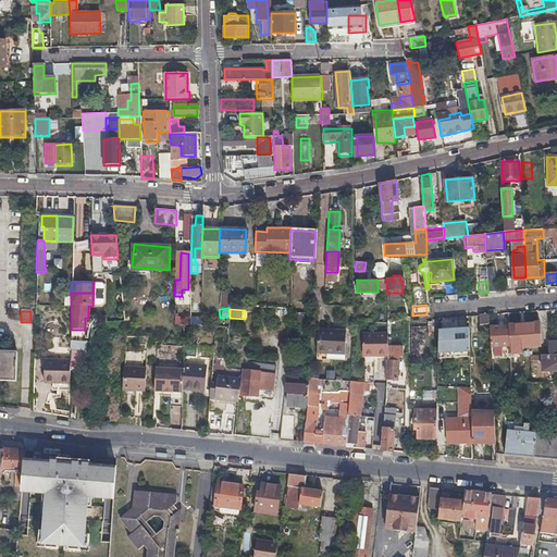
[(508,325),(509,346),(510,351),(517,350),(516,339),(520,339),(518,312),(508,312),(508,325)]
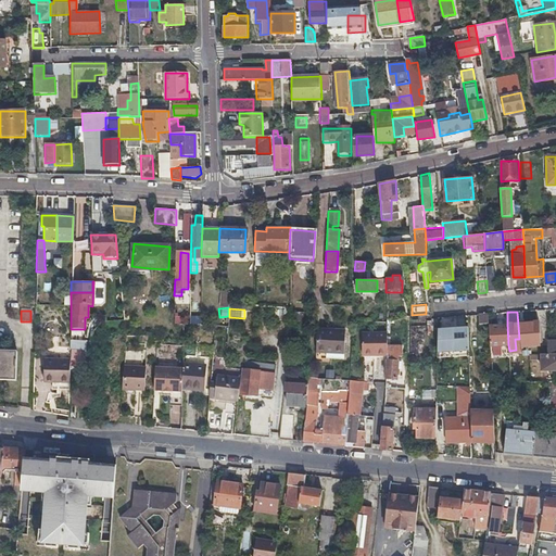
[(173,314),(172,325),(186,325),(186,314),(173,314)]
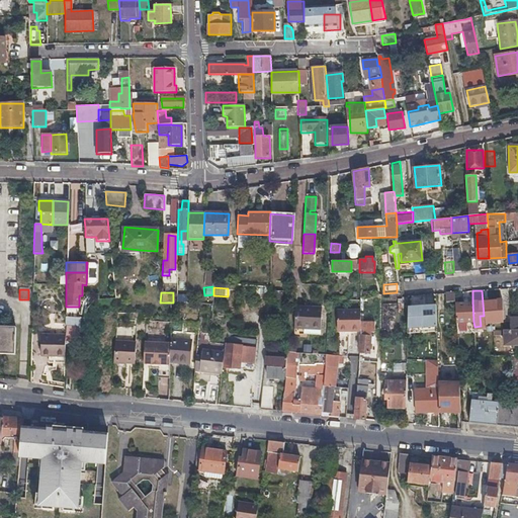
[(453,292),(449,292),(445,292),(445,301),(454,301),(453,292)]
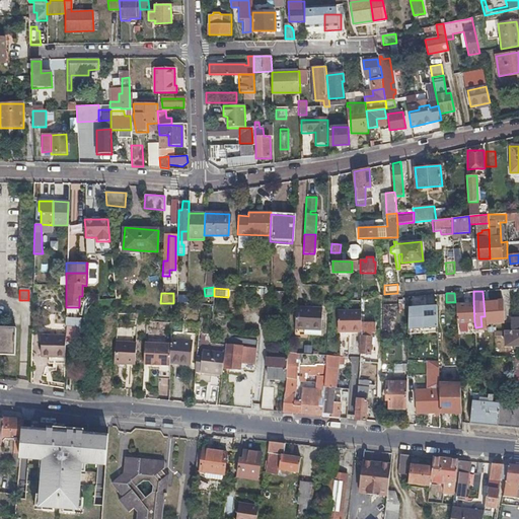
[(466,323),(474,322),(473,303),(455,305),(456,323),(457,323),(458,331),(466,331),(466,323)]
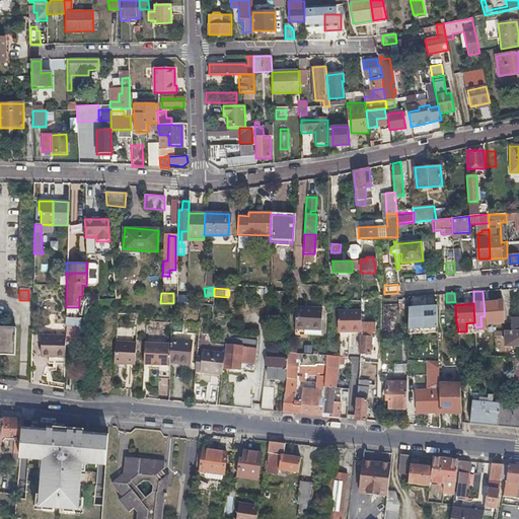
[(440,326),(439,304),(409,305),(408,326),(440,326)]
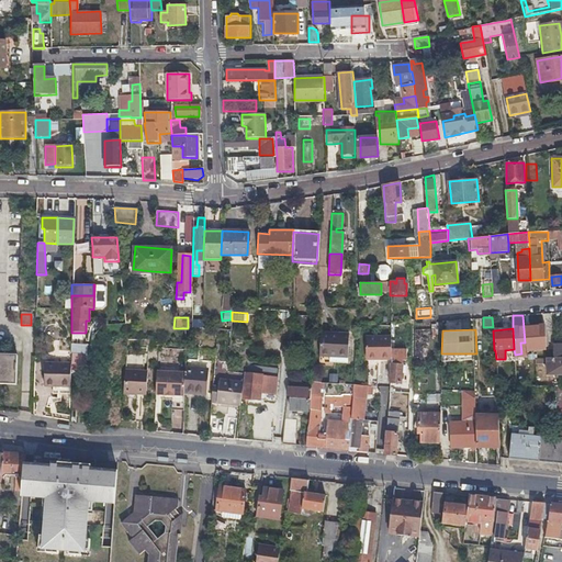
[(328,357),(347,357),(346,333),(317,333),(317,357),(328,357)]
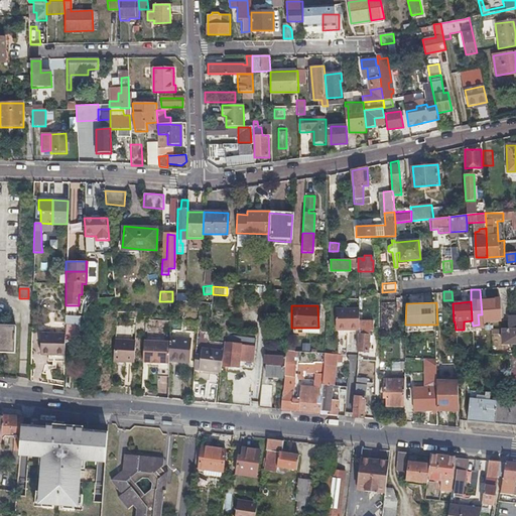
[(508,329),(513,329),(515,329),(515,305),(514,305),(515,311),(511,311),(511,317),(507,317),(508,329)]
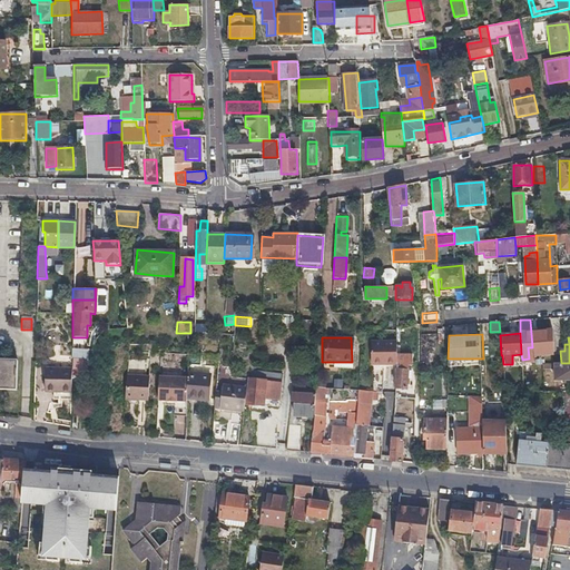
[(390,364),(400,364),(399,342),(373,342),(374,365),(390,364)]
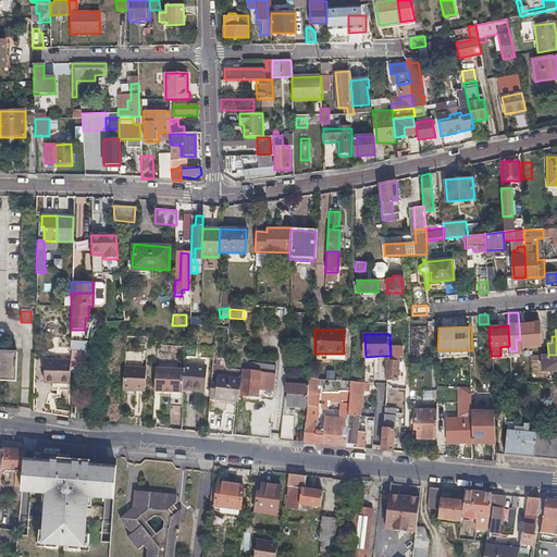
[(70,342),(69,351),(84,353),(85,343),(70,342)]
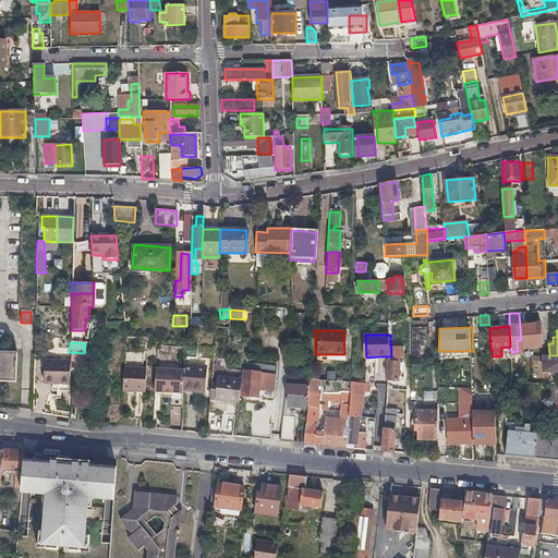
[(420,356),(421,342),(411,342),(411,355),(420,356)]
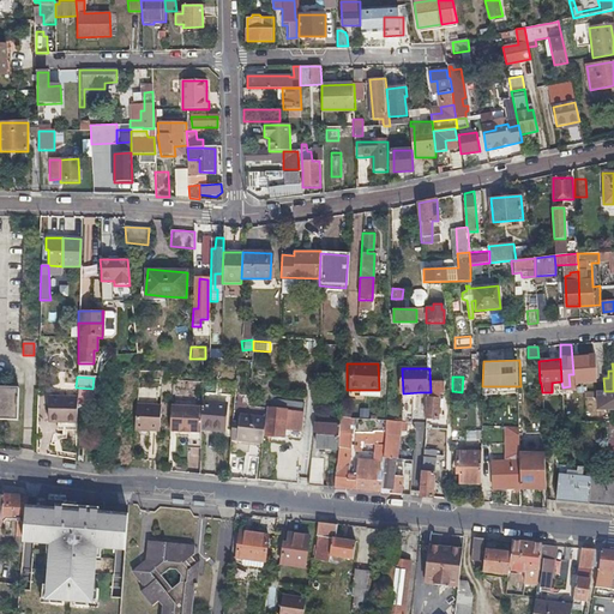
[(0,423),(17,423),(17,389),(0,387),(0,423)]
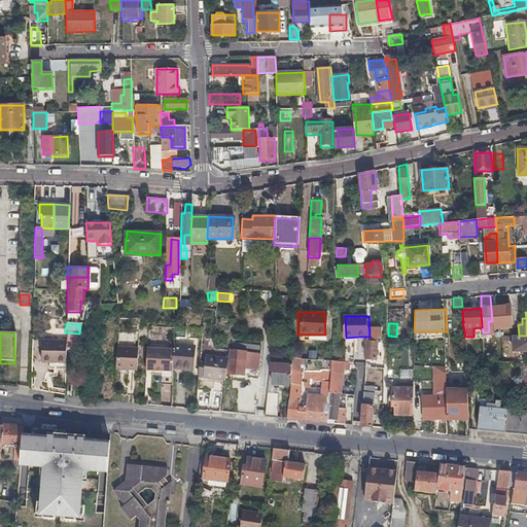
[(66,341),(54,340),(41,340),(40,361),(50,362),(66,362),(66,346),(66,342),(66,341)]
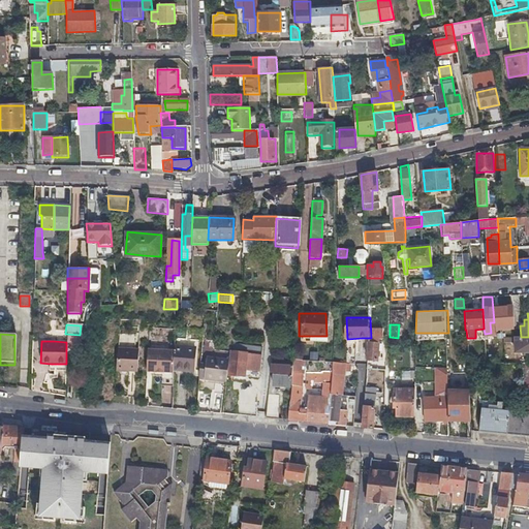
[(227,343),(226,360),(225,375),(241,376),(242,368),(255,370),(257,346),(227,343)]
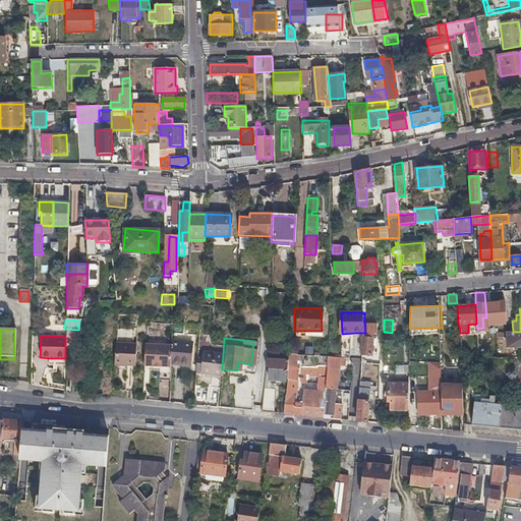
[(363,360),(367,360),(370,361),(372,338),(365,338),(363,360)]
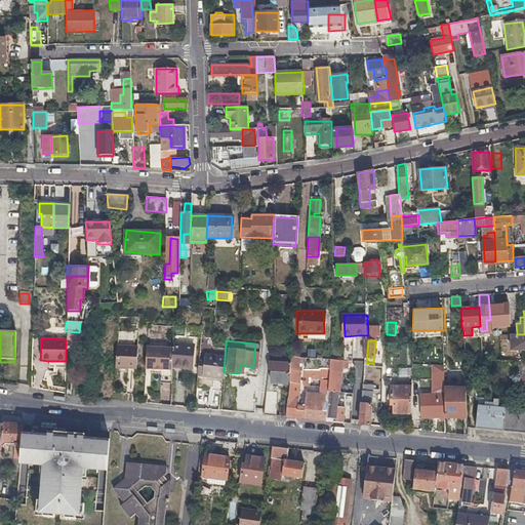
[(170,367),(180,367),(190,368),(191,348),(171,346),(171,348),(170,367)]
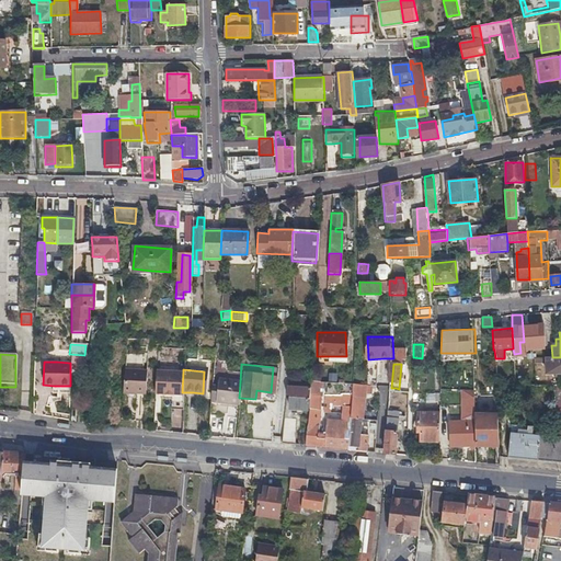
[(146,370),(135,370),(125,370),(125,392),(146,392),(146,370)]
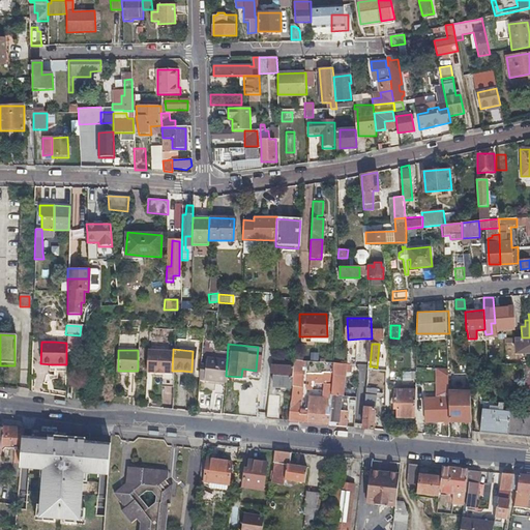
[(145,372),(172,373),(172,371),(173,351),(147,350),(145,372)]
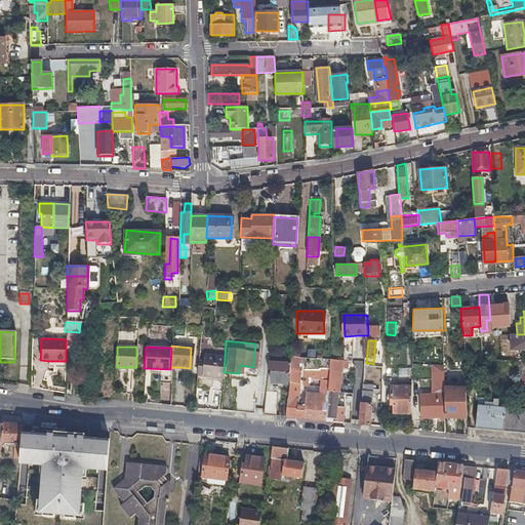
[(224,372),(225,357),(203,355),(203,362),(202,365),(198,364),(197,376),(223,379),(224,372)]
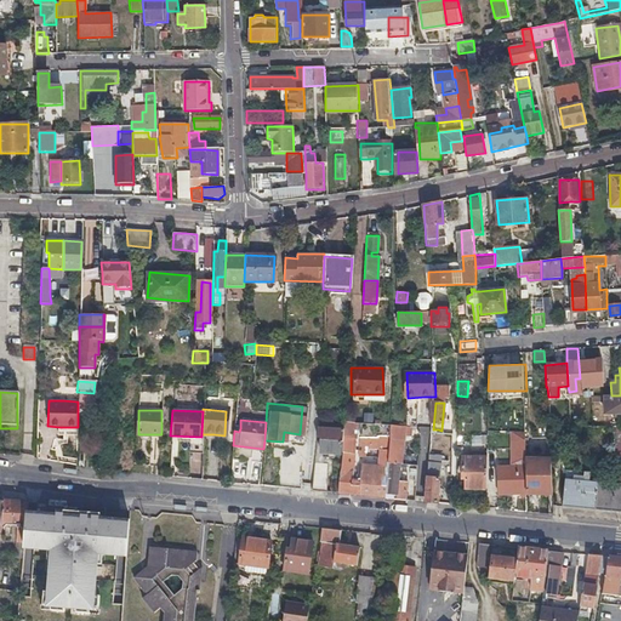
[(386,499),(388,467),(362,466),(360,482),(354,480),(355,455),(352,455),(353,423),(342,422),(339,494),(386,499)]
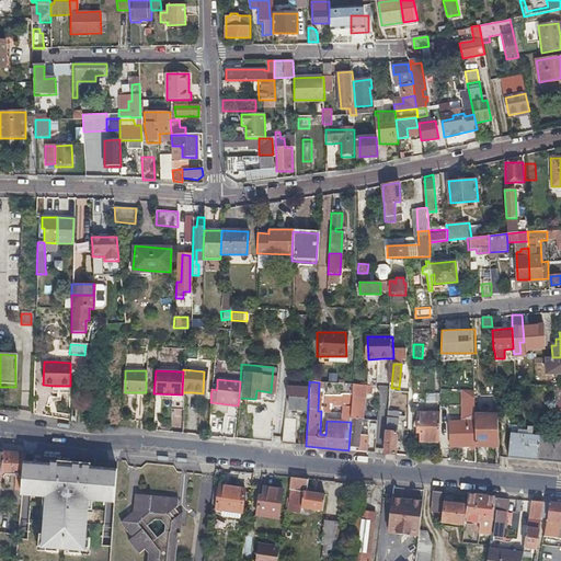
[(352,405),(351,419),(364,420),(365,398),(361,398),(362,390),(362,385),(354,385),(353,389),(352,405)]
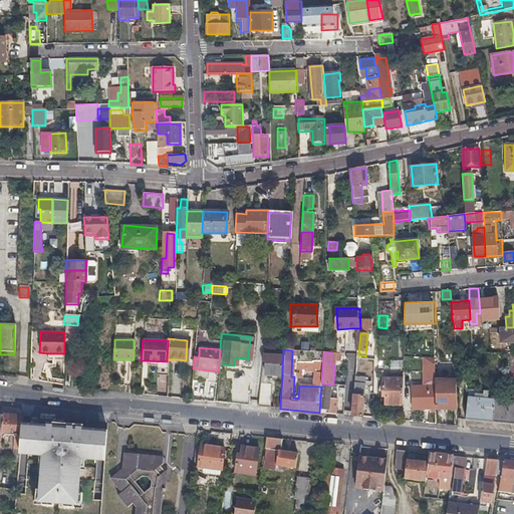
[(298,369),(322,371),(323,356),(299,353),(298,369)]
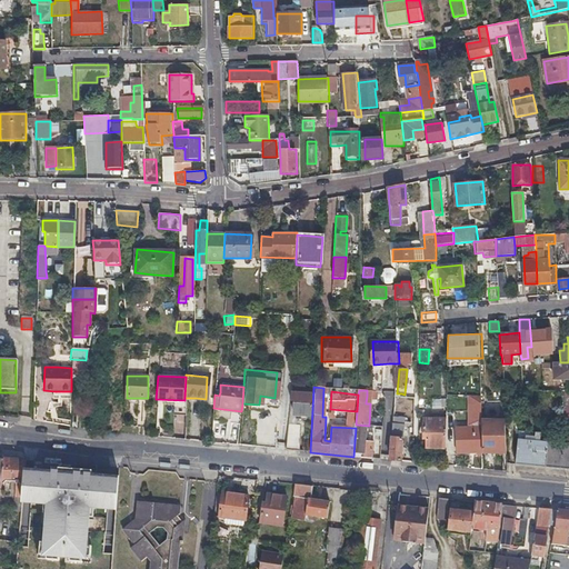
[(442,412),(443,399),(431,399),(430,412),(442,412)]
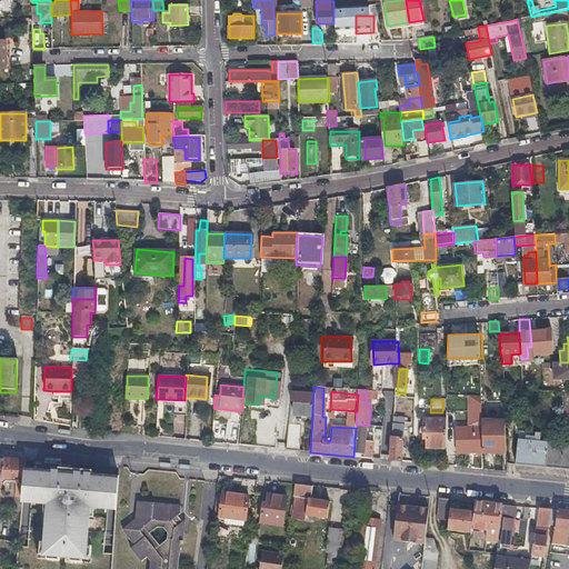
[(310,418),(310,410),(311,402),(292,402),(291,417),(310,418)]
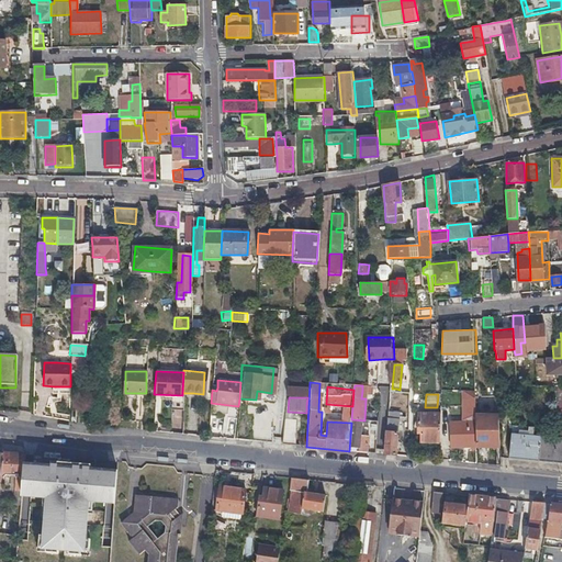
[(385,454),(392,456),(397,456),(401,412),(390,409),(385,454)]
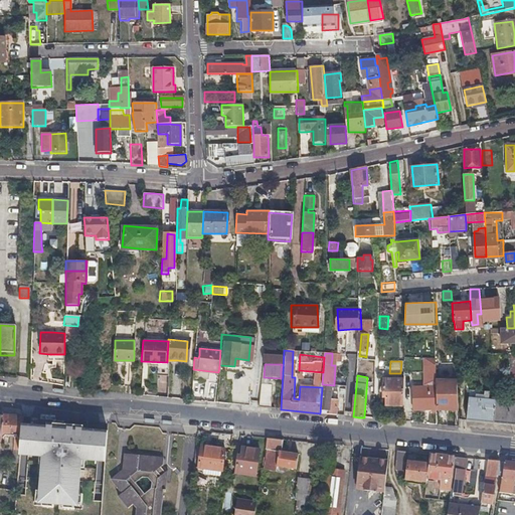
[(403,379),(393,379),(383,379),(383,405),(403,406),(403,379)]
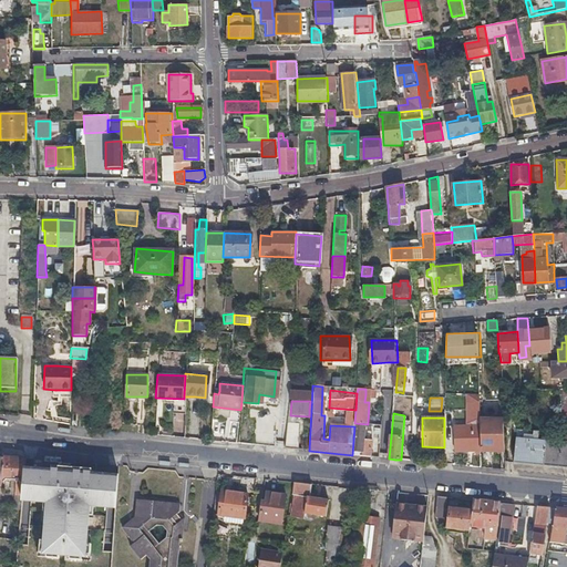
[(502,421),(482,421),(482,451),(503,451),(502,421)]
